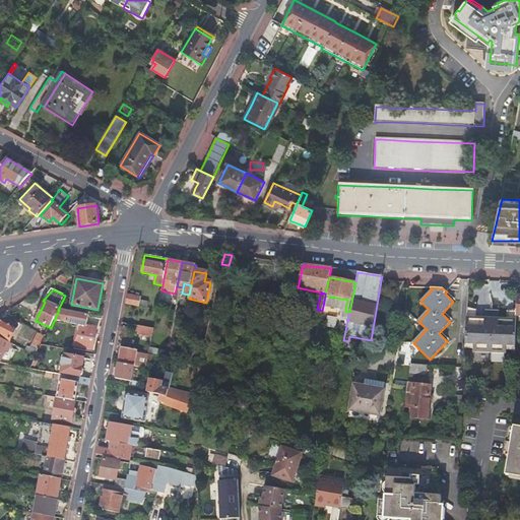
[(140,298),(127,295),(125,304),(138,306),(140,298)]
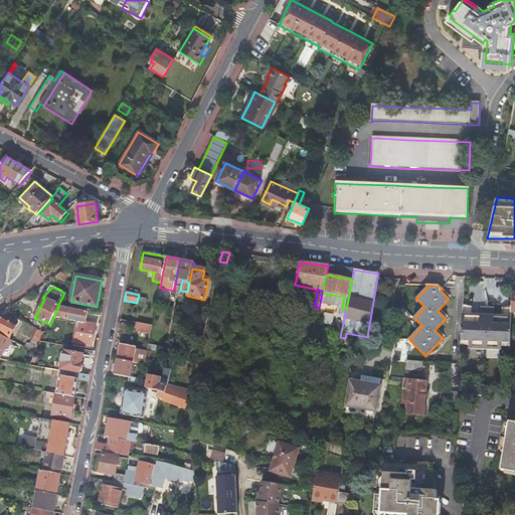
[(472,307),(463,305),(461,336),(469,337),(469,339),(469,343),(501,344),(501,340),(501,338),(510,338),(511,307),(503,309),(502,316),(494,316),(494,313),(480,312),(480,315),(472,315),(472,307)]
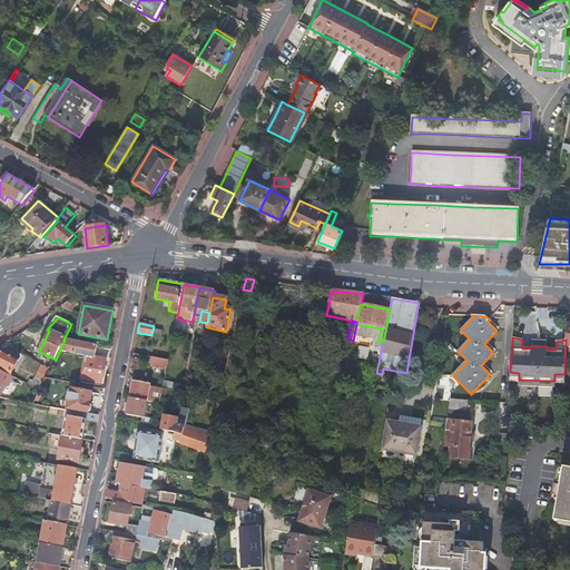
[(95,359),(97,345),(65,340),(59,352),(88,357),(85,380),(101,383),(106,361),(95,359)]
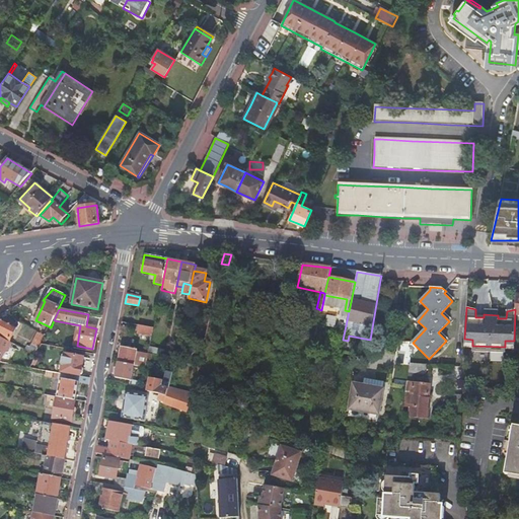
[(318,322),(323,323),(326,323),(327,316),(320,315),(318,322)]
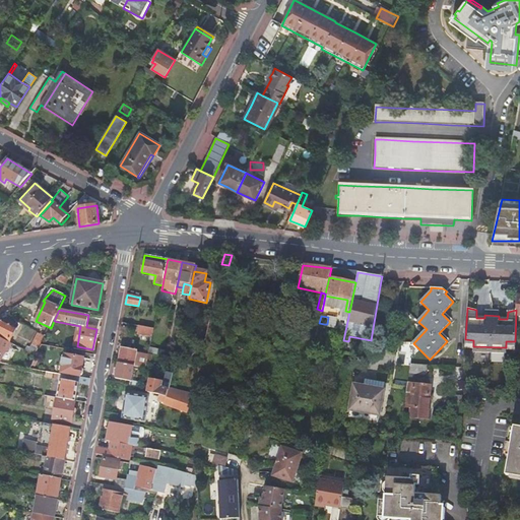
[(0,336),(10,342),(17,327),(2,320),(0,323),(0,336)]
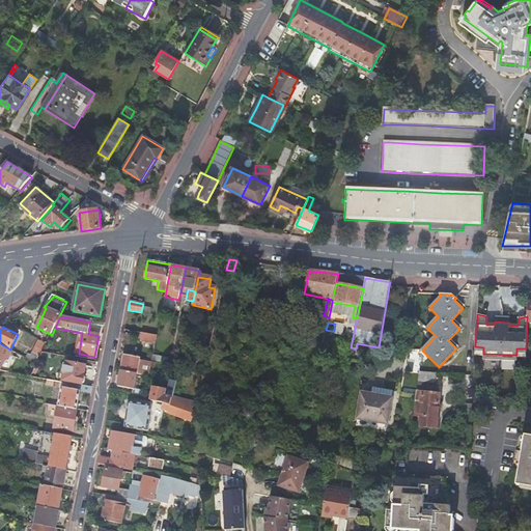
[(47,344),(52,335),(46,332),(40,341),(47,344)]
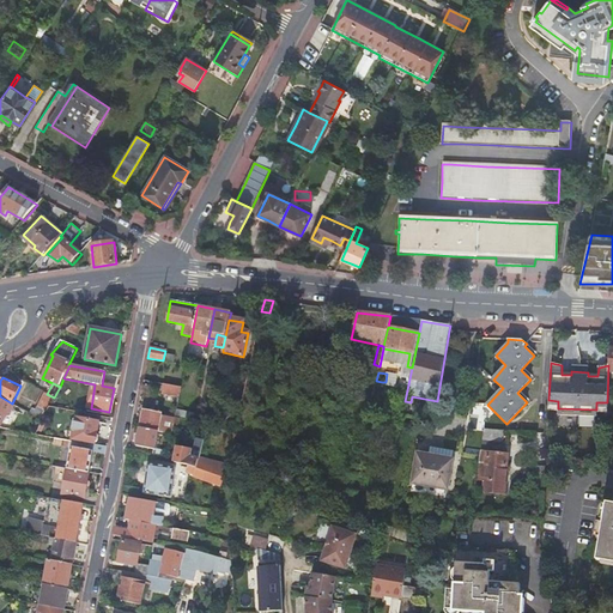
[(164,394),(180,398),(181,388),(167,386),(164,394)]
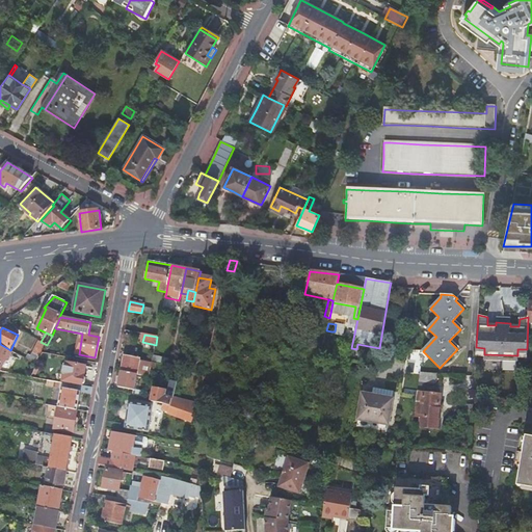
[(26,360),(36,365),(47,345),(41,342),(38,341),(31,357),(28,356),(26,360)]
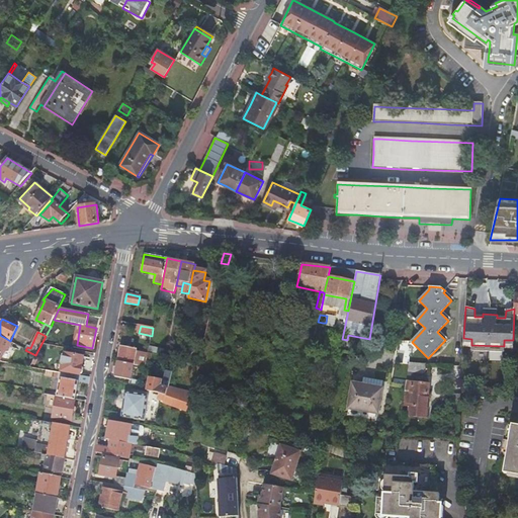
[(0,360),(5,351),(7,352),(11,343),(0,336),(0,360)]
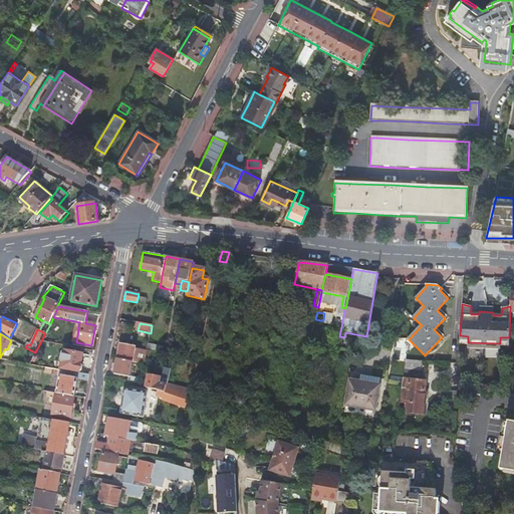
[(119,343),(116,359),(133,362),(144,365),(147,351),(136,348),(136,347),(119,343)]
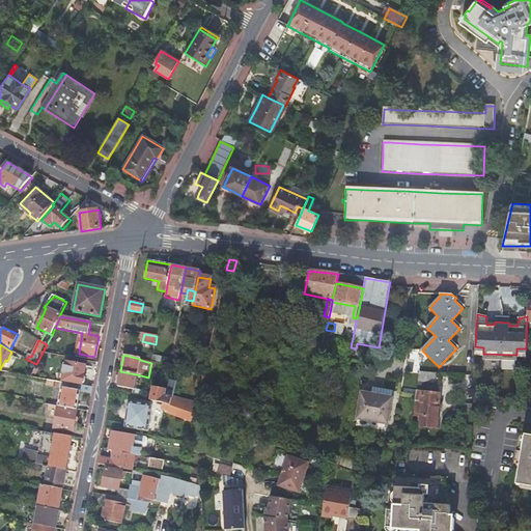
[(165,364),(179,367),(180,362),(166,359),(165,364)]
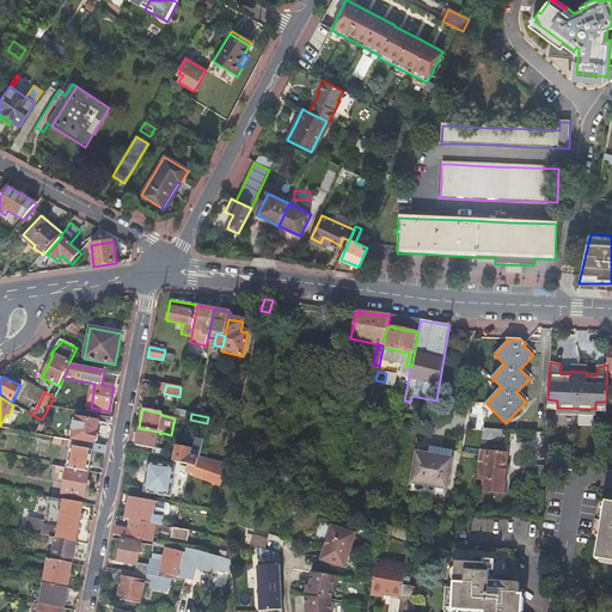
[(97,435),(99,422),(77,418),(73,440),(96,445),(96,442),(97,442),(98,436),(97,435)]
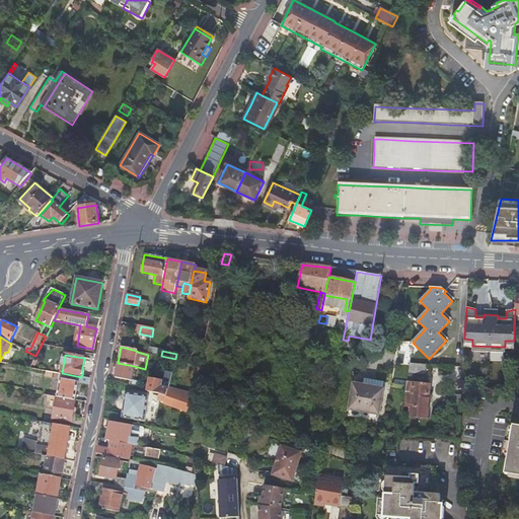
[(115,378),(131,381),(131,380),(134,366),(118,363),(115,378)]
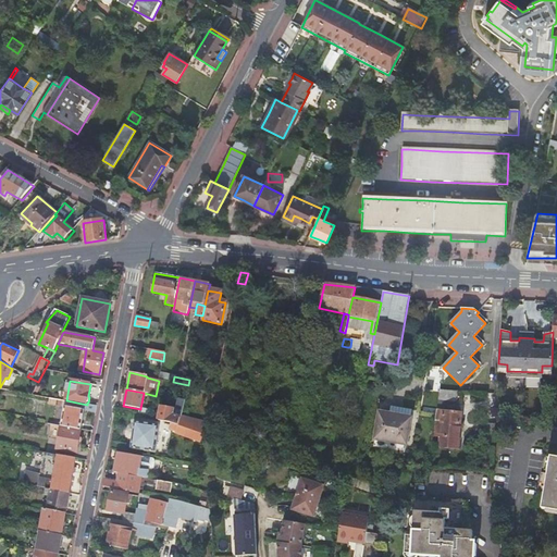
[(440,391),(433,436),(440,436),(438,447),(448,449),(448,447),(457,448),(461,413),(443,411),(444,400),(454,401),(454,392),(440,391)]
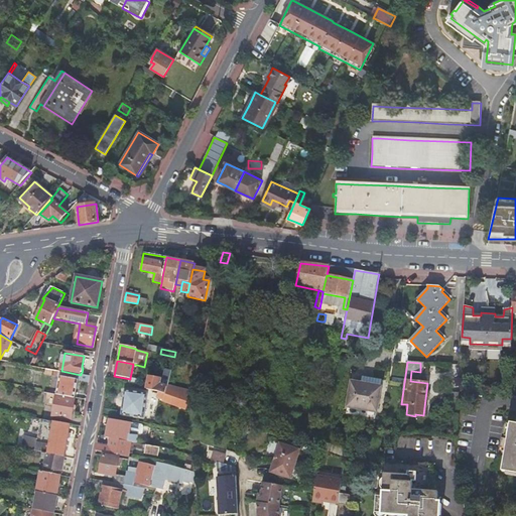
[(164,370),(162,380),(168,381),(170,372),(164,370)]
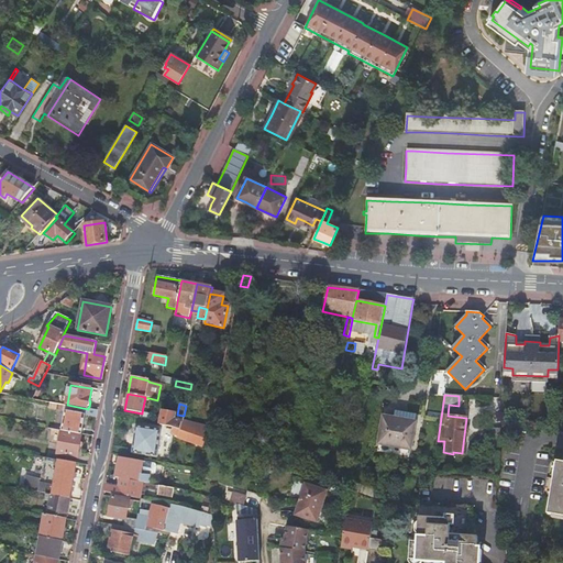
[(86,417),(97,419),(98,412),(67,407),(62,431),(83,435),(86,417)]
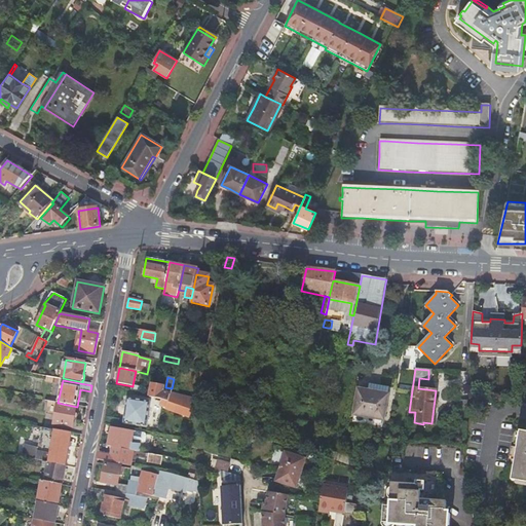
[(369,383),(368,390),(369,390),(368,392),(388,397),(390,387),(369,383)]
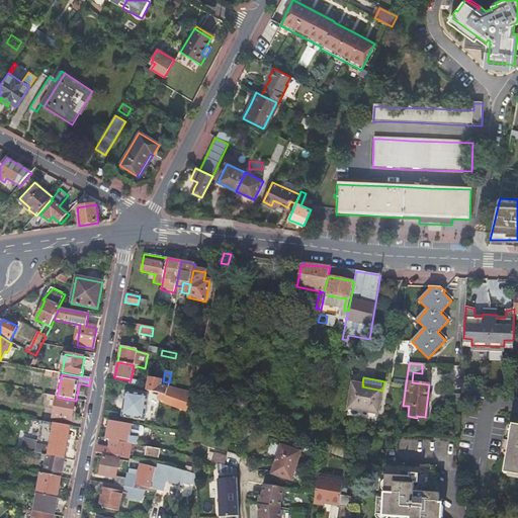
[(165,396),(166,397),(167,389),(160,386),(161,381),(150,378),(147,392),(158,394),(165,396)]
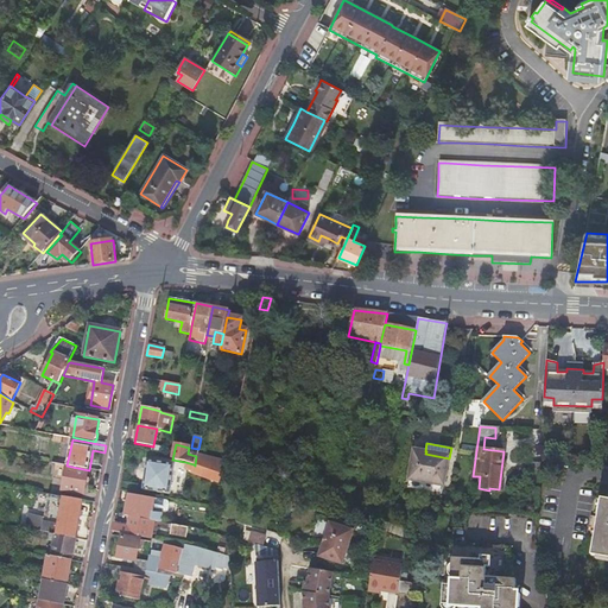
[(188,454),(196,456),(197,455),(198,449),(191,448),(189,447),(189,448),(188,454)]
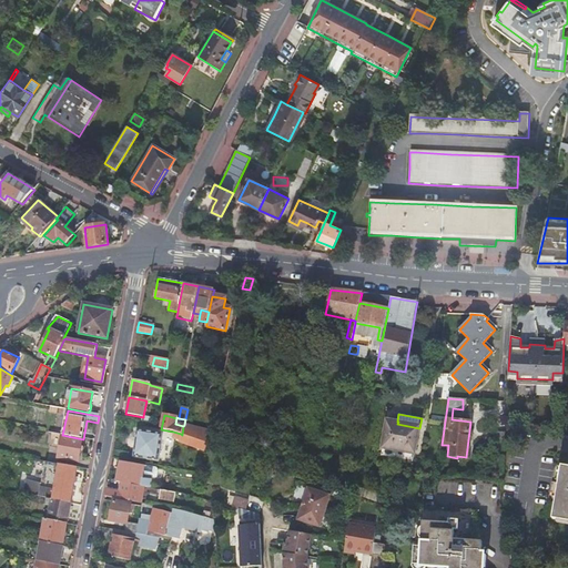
[(382,448),(391,449),(396,422),(387,419),(382,448)]
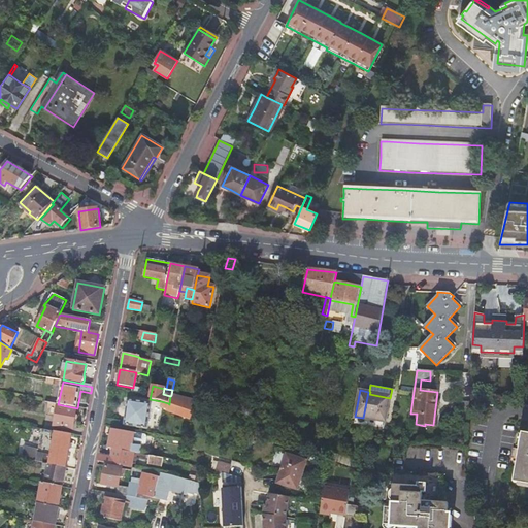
[(368,392),(363,418),(386,422),(390,398),(369,394),(370,392),(369,392),(368,392)]
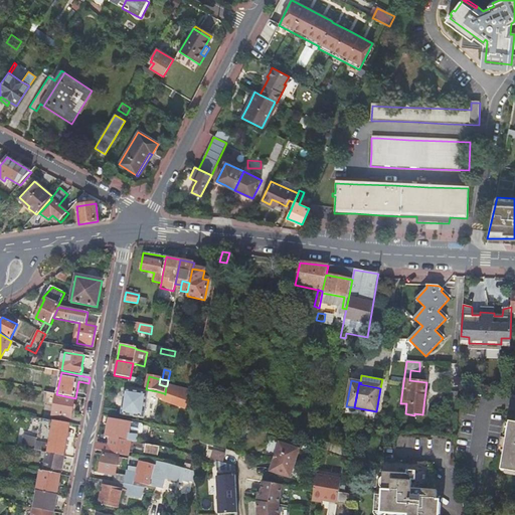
[(165,394),(189,402),(191,390),(167,385),(166,386),(165,394)]
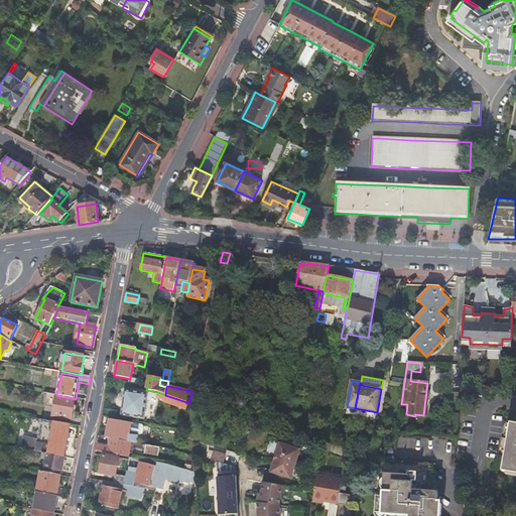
[(148,394),(124,391),(120,416),(144,419),(148,394)]
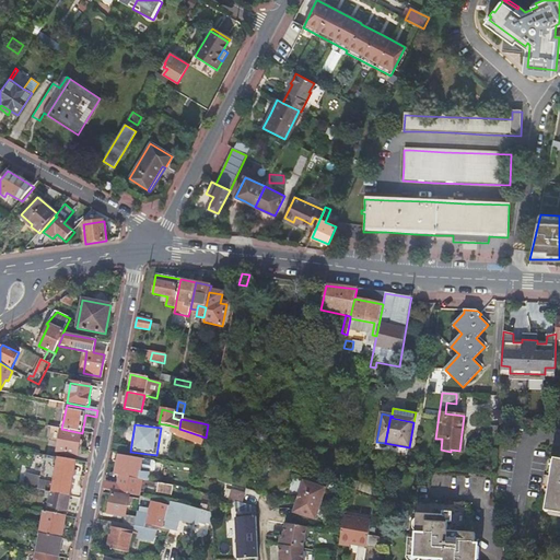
[(486,446),(497,446),(498,427),(487,427),(486,446)]
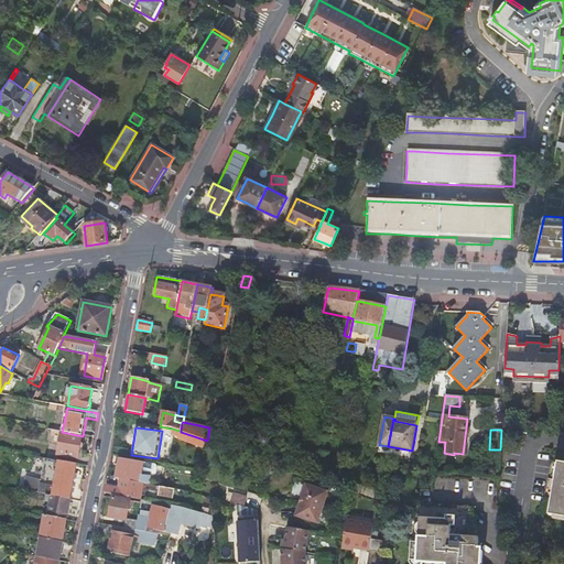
[(78,459),(83,436),(62,432),(52,431),(51,437),(60,440),(57,455),(78,459)]
